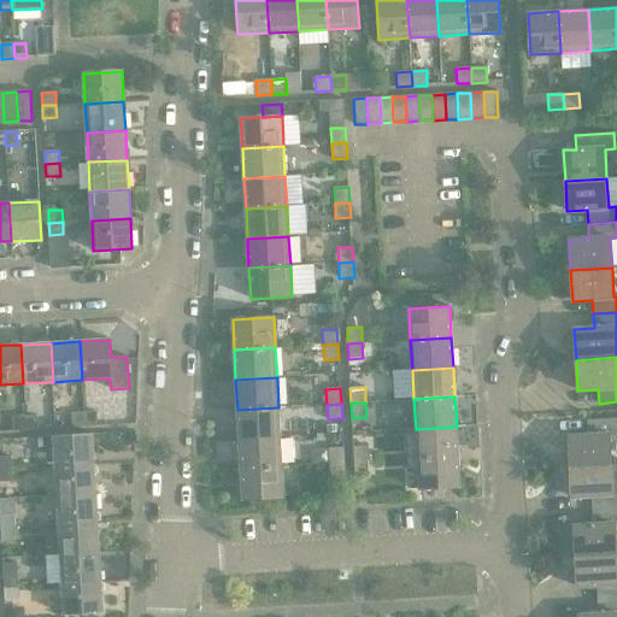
[(278,407),(238,410),(239,439),(280,436),(278,407)]
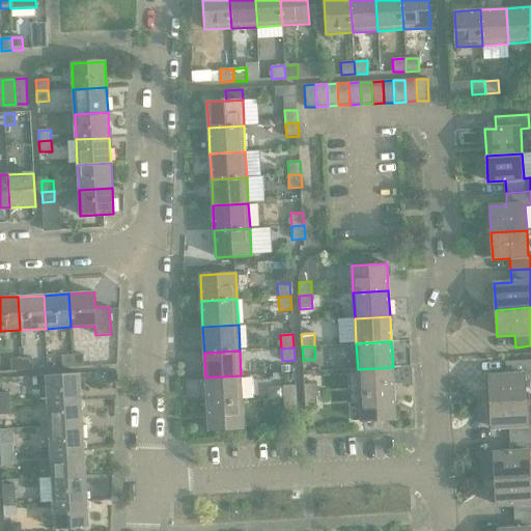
[(83,355),(73,356),(73,367),(84,367),(83,355)]
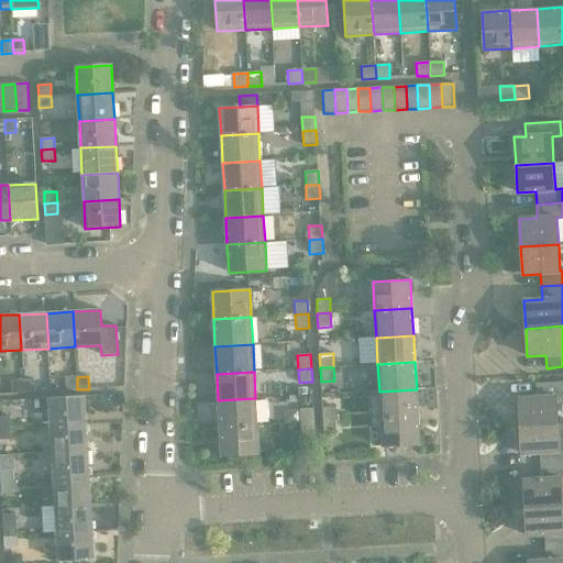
[(77,389),(77,377),(65,377),(66,390),(77,389)]
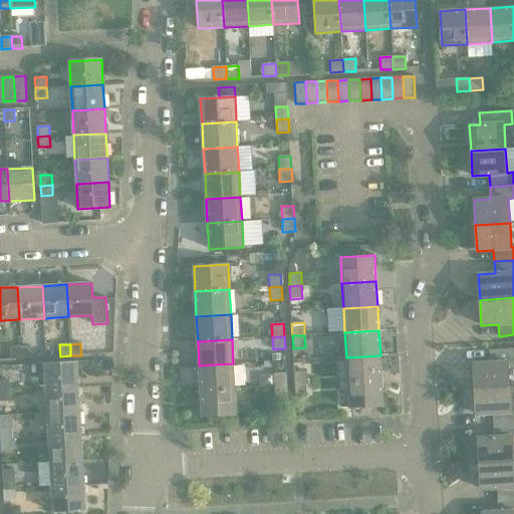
[(22,358),(21,346),(11,347),(11,359),(22,358)]
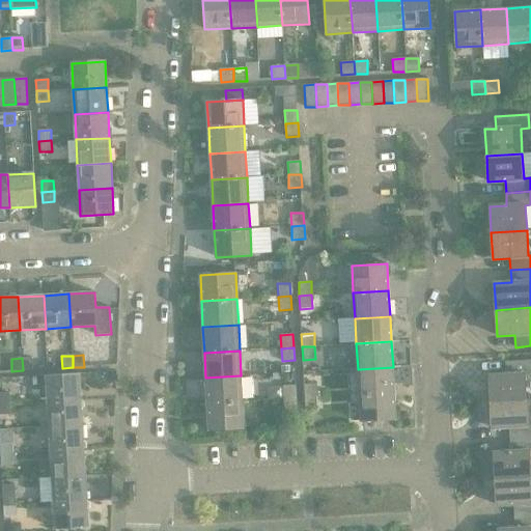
[(32,358),(22,358),(23,370),(33,369),(32,358)]
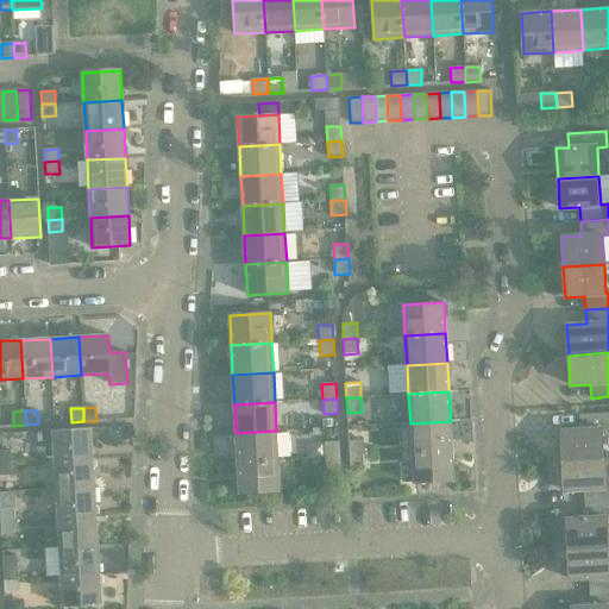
[(581,429),(562,431),(563,462),(603,459),(602,429),(608,429),(608,413),(581,415),(581,429)]
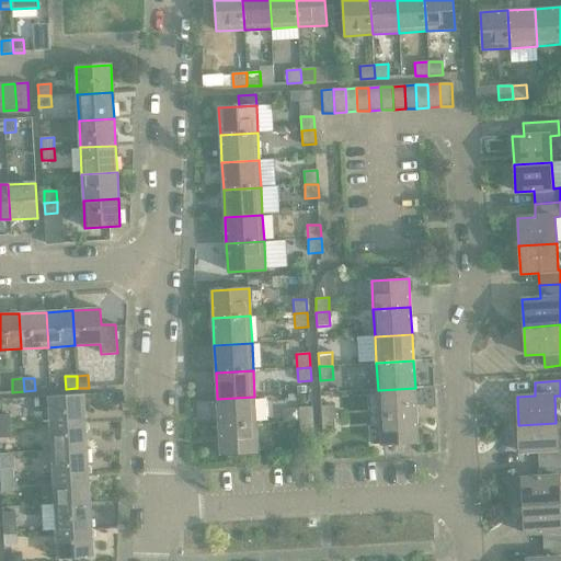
[(415,388),(378,390),(379,418),(416,415),(415,388)]
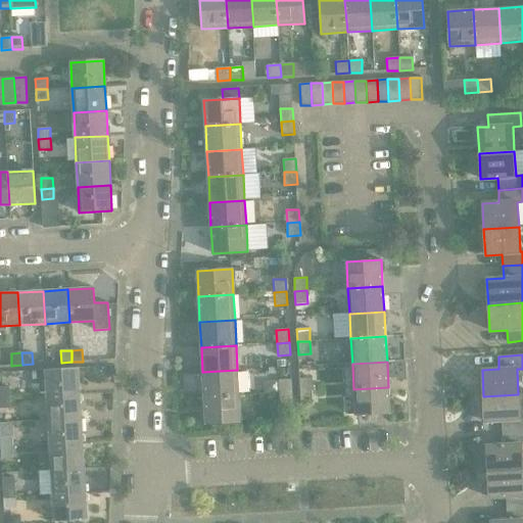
[(45,370),(47,395),(80,393),(79,368),(45,370)]
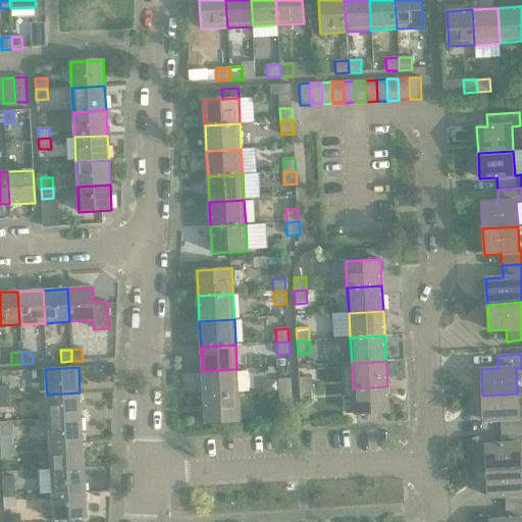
[(237,369),(202,371),(204,397),(239,395),(237,369)]
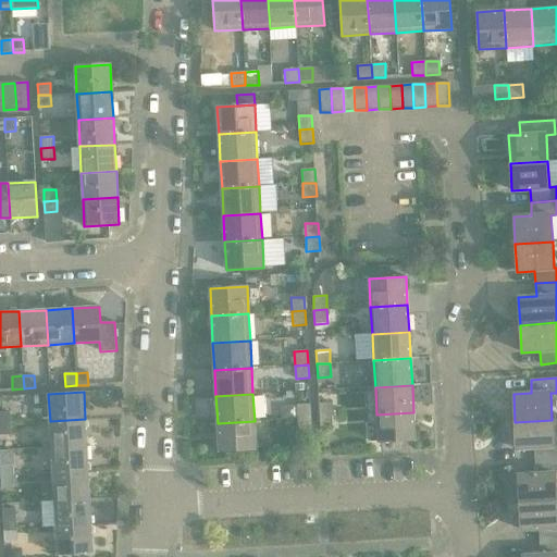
[(319,404),(320,418),(333,417),(332,403),(319,404)]
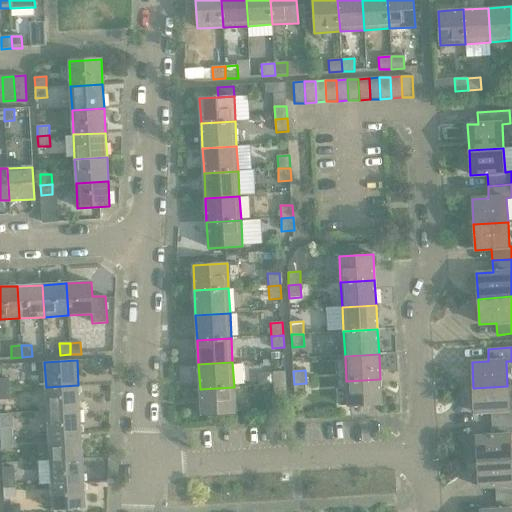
[(273,372),(274,385),(286,384),(285,372),(273,372)]
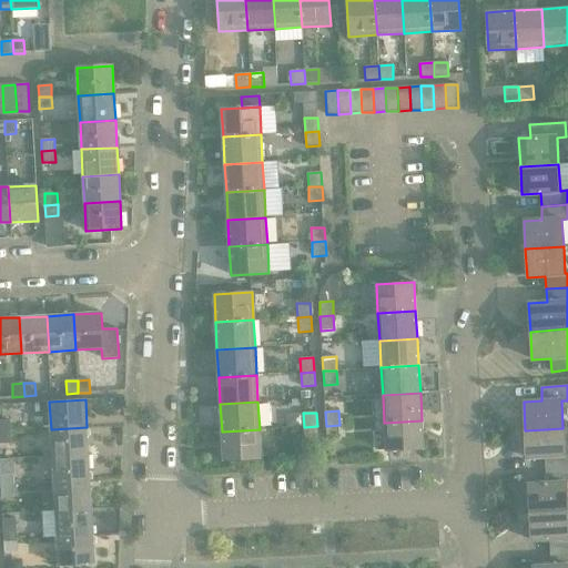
[(0,421),(0,432),(11,432),(10,421),(0,421)]
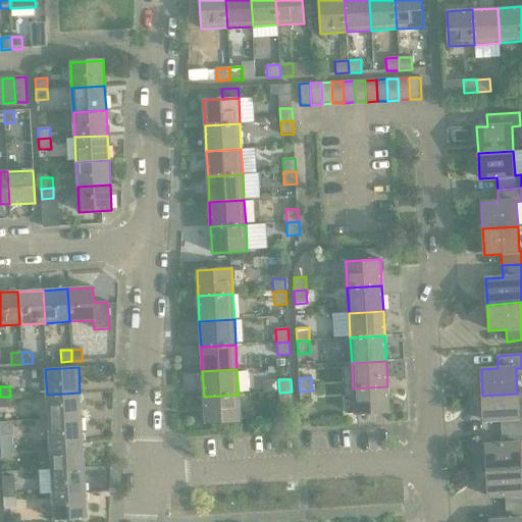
[(387,386),(353,388),(355,414),(389,412),(387,386)]
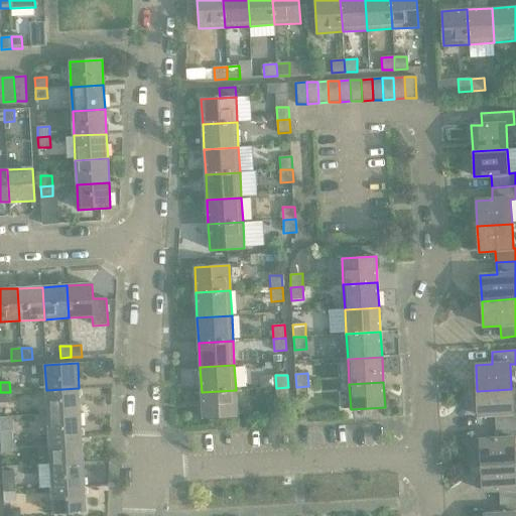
[(308,386),(296,387),(297,399),(309,399),(308,386)]
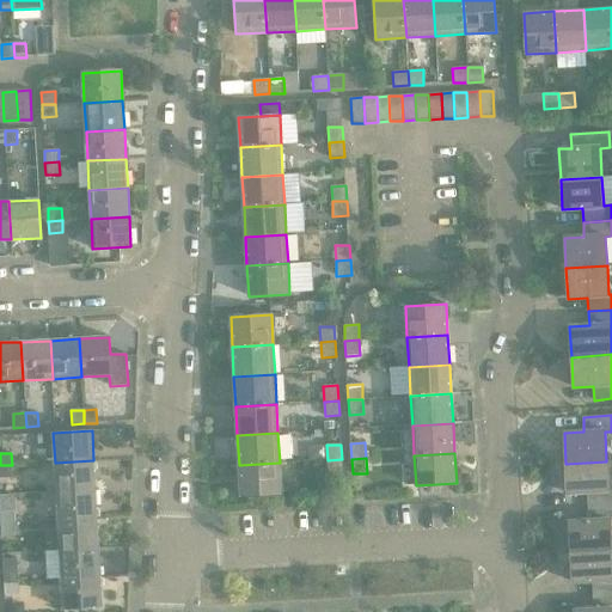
[(342,459),(328,460),(328,476),(343,475),(342,459)]
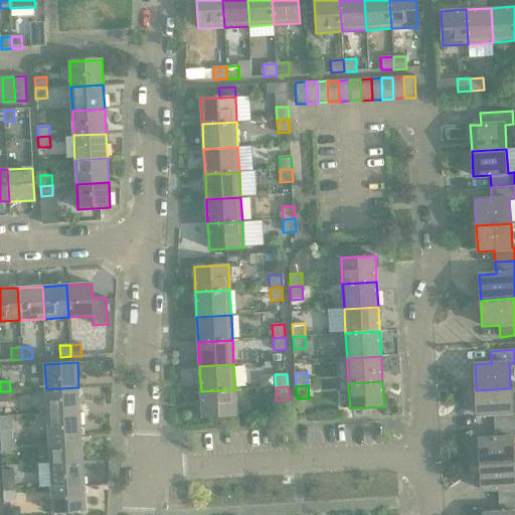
[(78,387),(46,389),(47,413),(79,412),(78,387)]
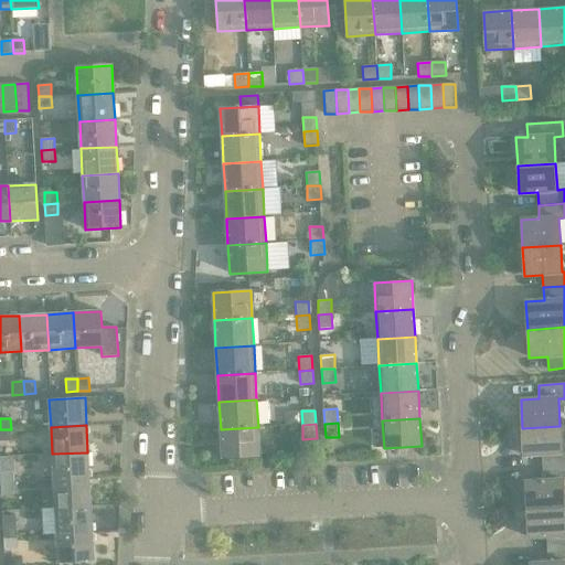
[(560,426),(522,428),(523,456),(542,455),(543,468),(564,466),(564,451),(562,452),(560,426)]
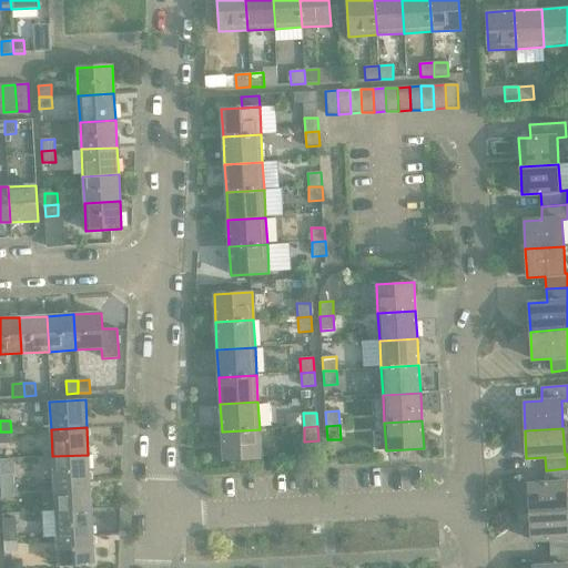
[(260,429),(222,432),(223,460),(261,457),(260,429)]
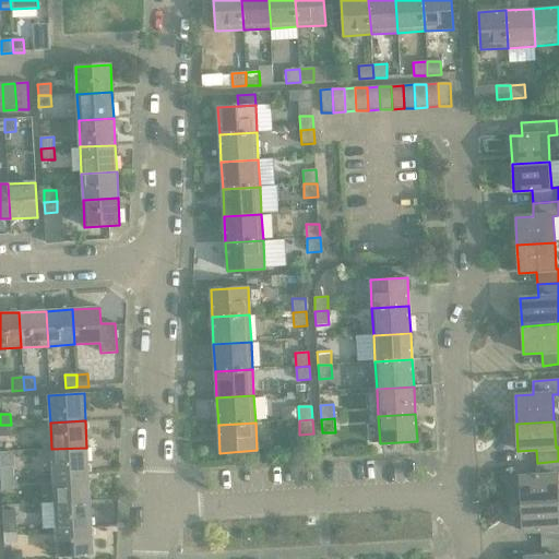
[(11,425),(0,425),(0,436),(11,436),(11,425)]
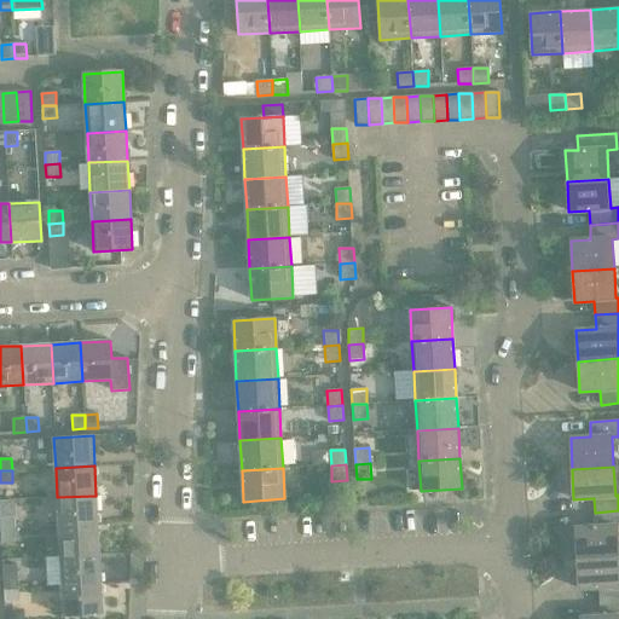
[(96,496),(57,497),(59,527),(98,525),(96,496)]
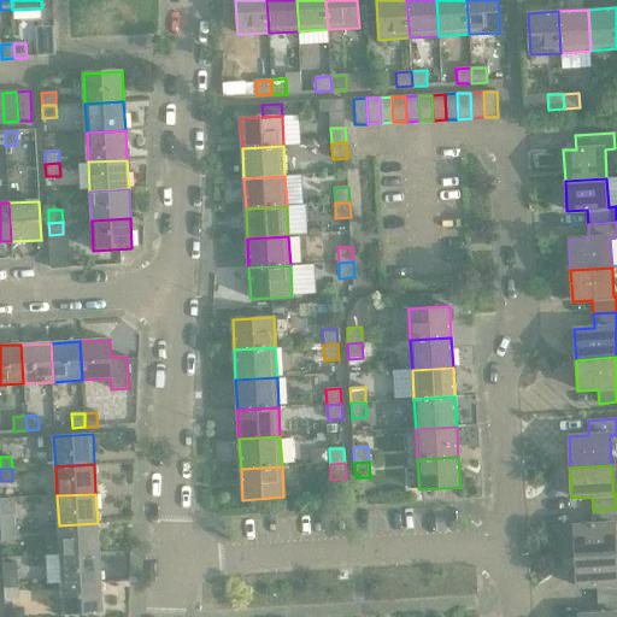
[(574,527),(575,557),(616,554),(615,526),(616,524),(616,509),(593,511),(594,526),(574,527)]
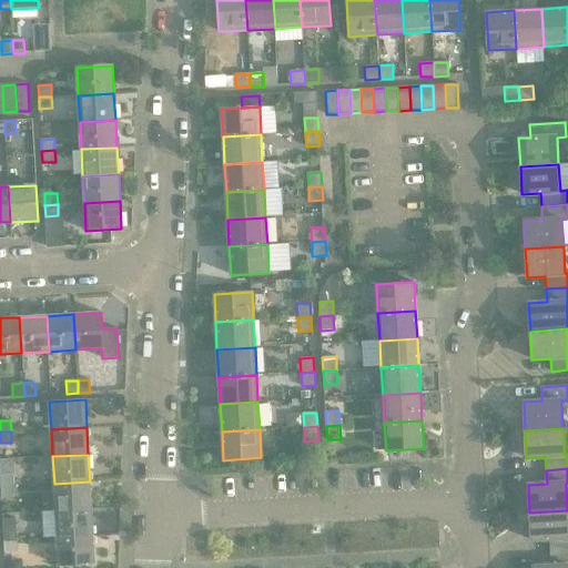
[(0,475),(1,487),(13,486),(13,475),(0,475)]
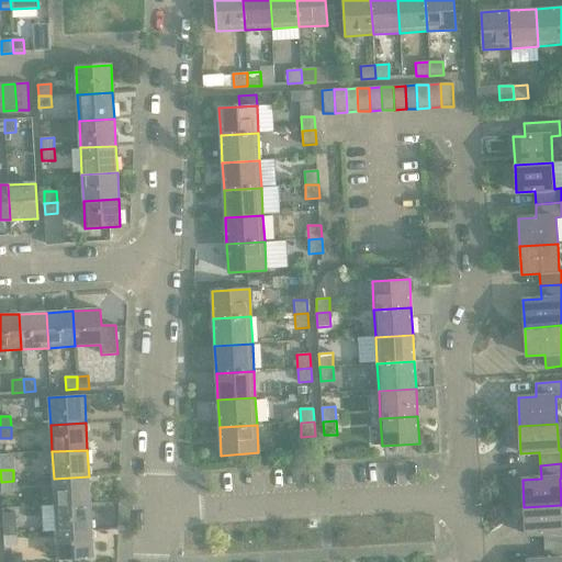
[(89,476),(54,479),(55,505),(90,503),(89,476)]
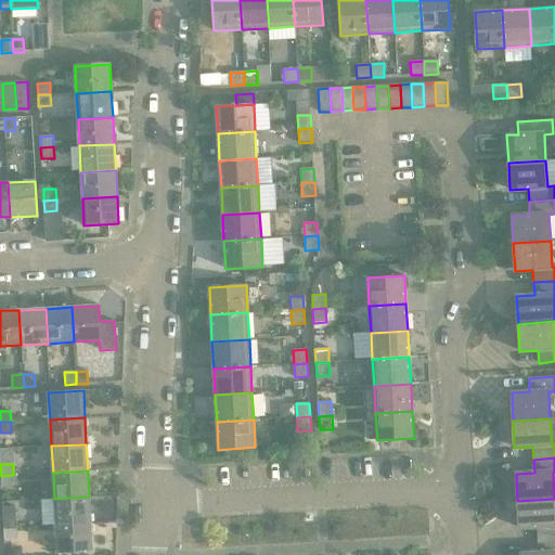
[(13,475),(1,476),(1,487),(14,486),(13,475)]
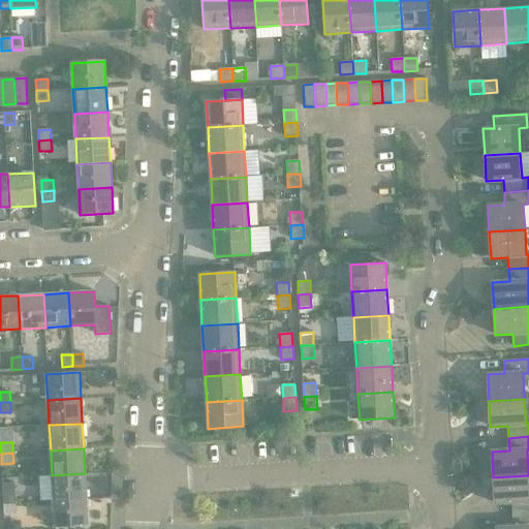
[(85,473),(52,475),(54,501),(87,499),(85,473)]
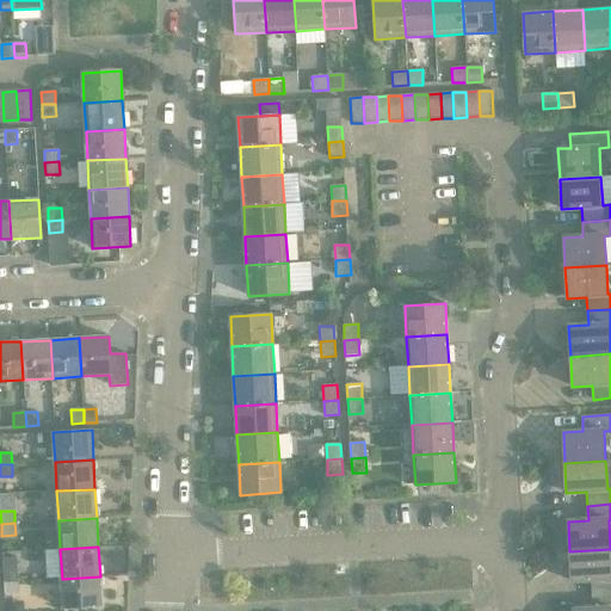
[(610,556),(610,549),(569,551),(572,581),(591,580),(592,594),(610,593),(610,556)]
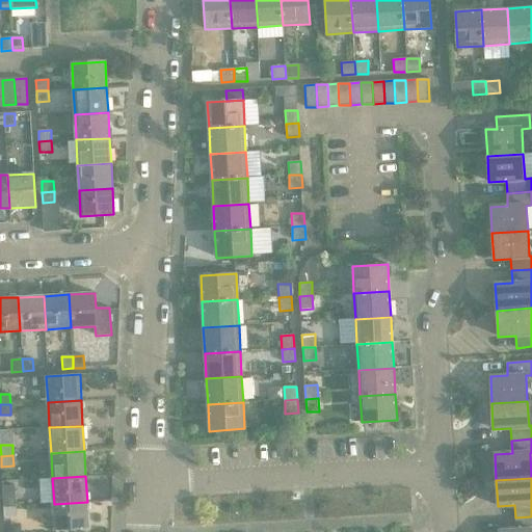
[(3,496),(4,507),(16,506),(16,496),(3,496)]
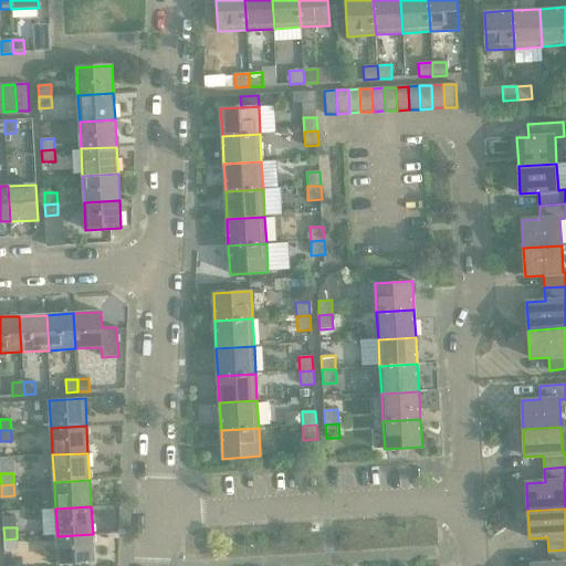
[(93,534),(58,536),(59,564),(94,562),(93,534)]
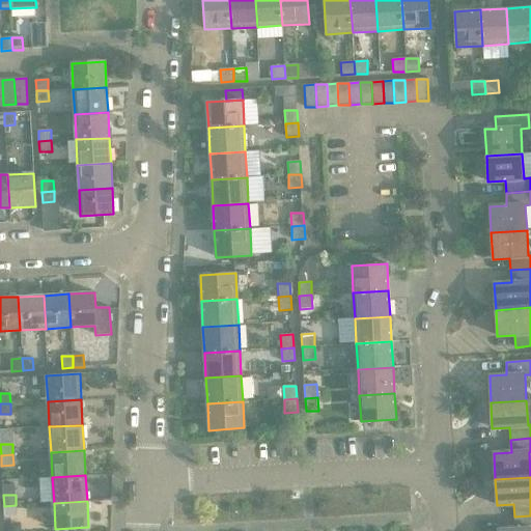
[(16,505),(4,506),(4,516),(17,515),(16,505)]
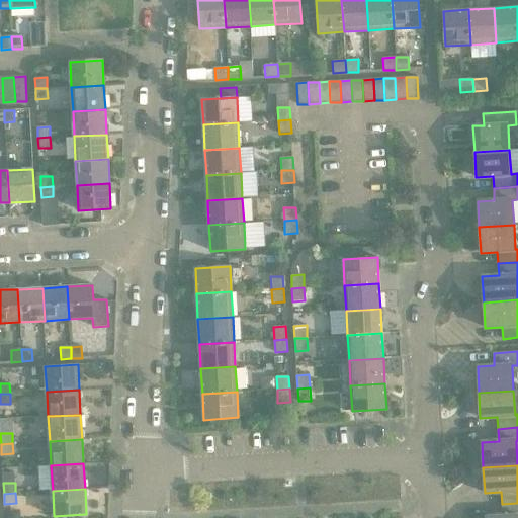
[(486,517),(517,517),(517,503),(502,504),(503,516),(486,517)]
